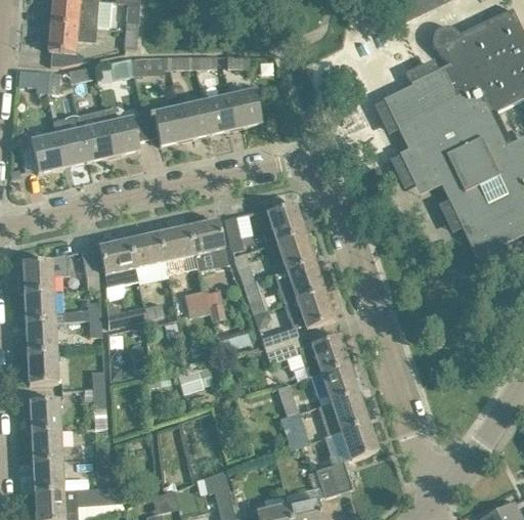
[(93,0),(93,1),(83,0),(52,0),(50,25),(86,27),(96,28),(98,0),(93,0)]
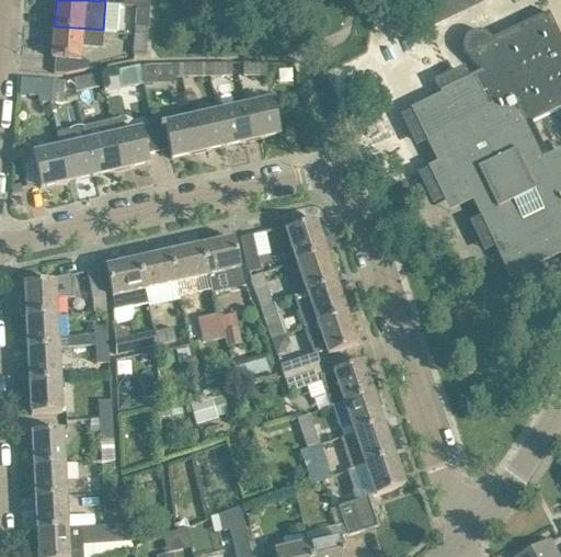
[(423,0),(419,2),(428,24),(459,10),(454,0),(423,0)]
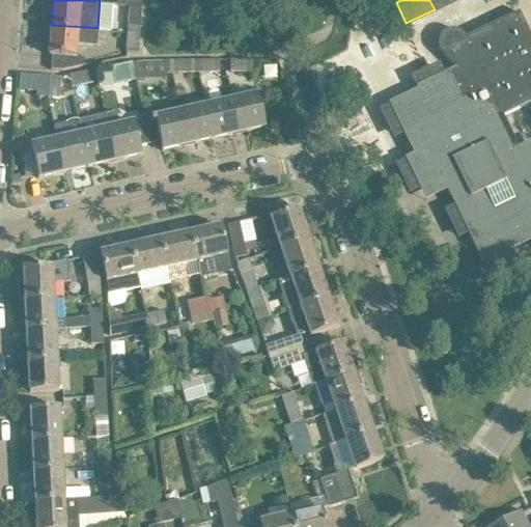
[(141,4),(130,3),(129,23),(139,24),(141,4)]
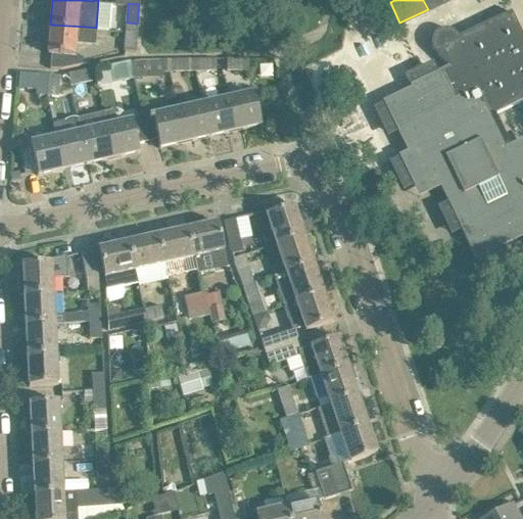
[(384,101),(377,105),(388,129),(395,125),(397,128),(405,125),(415,145),(398,153),(399,154),(401,157),(393,160),(406,185),(413,181),(414,183),(434,172),(440,184),(441,185),(447,198),(448,200),(449,202),(441,206),(454,230),(461,226),(462,228),(475,256),(478,255),(481,263),(506,250),(502,243),(505,241),(503,236),(522,226),(522,150),(513,155),(508,144),(507,142),(511,139),(497,109),(522,97),(522,33),(511,8),(459,34),(457,30),(453,27),(448,26),(444,26),(439,27),(433,32),(431,38),(432,44),(435,48),(447,60),(448,63),(438,68),(434,71),(431,63),(407,75),(411,82),(411,83),(412,85),(383,98),(384,101)]
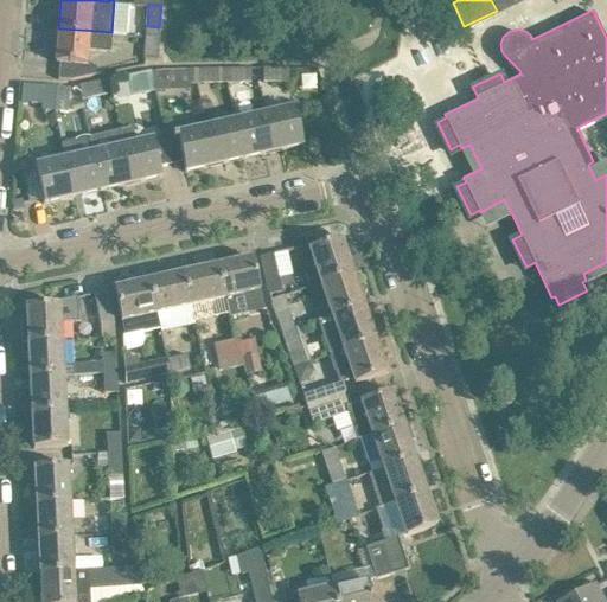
[(58,29),(56,59),(59,59),(58,76),(72,77),(96,71),(96,62),(87,62),(88,47),(110,50),(112,32),(100,31),(58,29)]
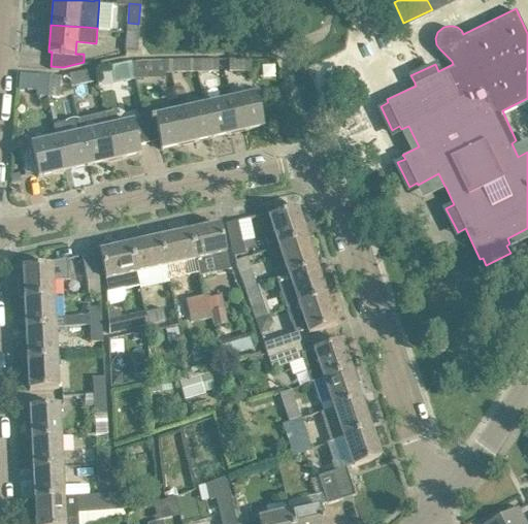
[(138,30),(127,29),(125,48),(136,50),(138,30)]
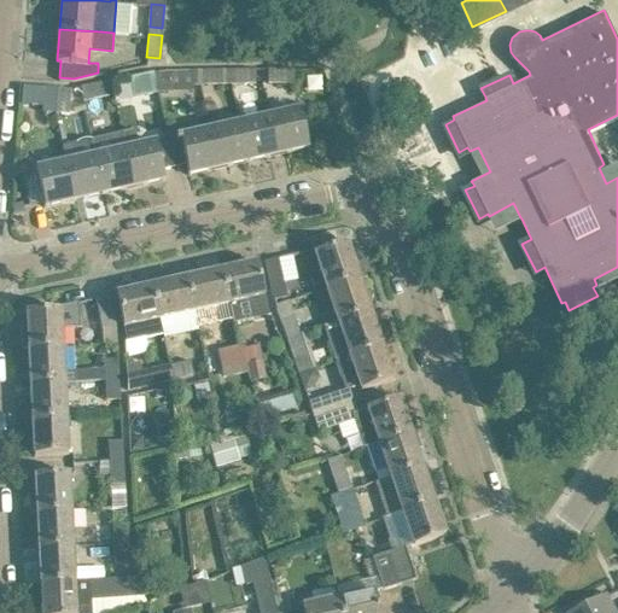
[(268,66),(269,80),(295,79),(293,65),(268,66)]
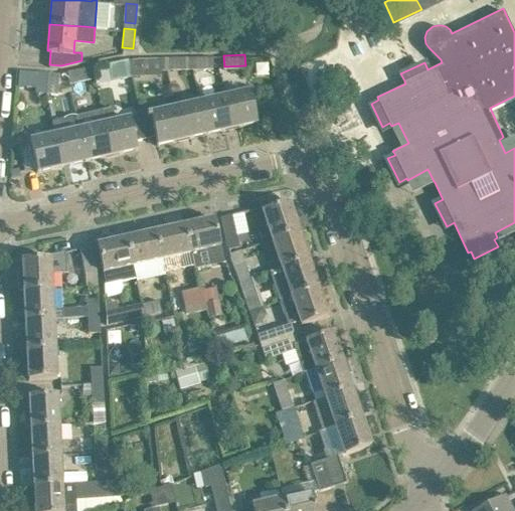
[(193,66),(192,55),(172,56),(172,67),(193,66)]
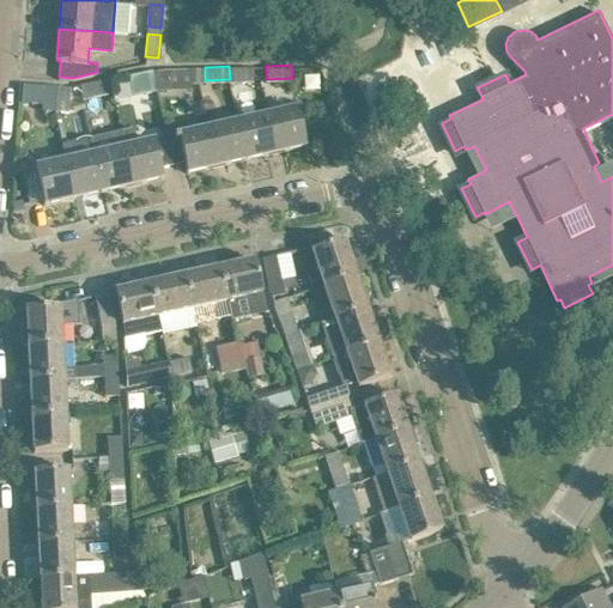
[(254,66),(229,66),(230,79),(254,79),(254,66)]
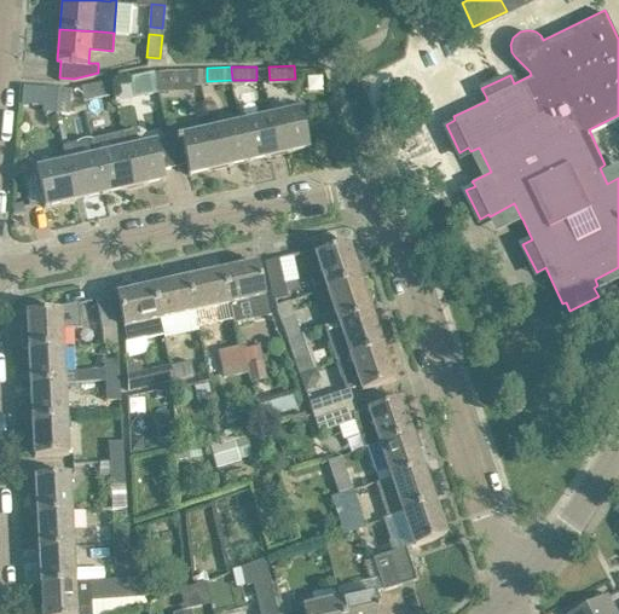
[(168,68),(154,69),(157,88),(168,88),(168,81),(168,68)]
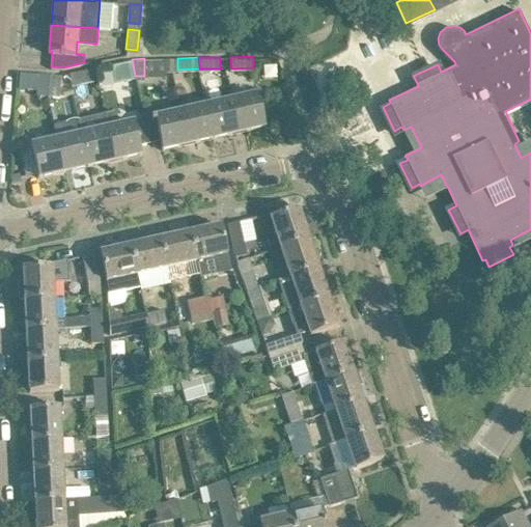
[(132,59),(110,64),(113,80),(135,76),(132,59)]
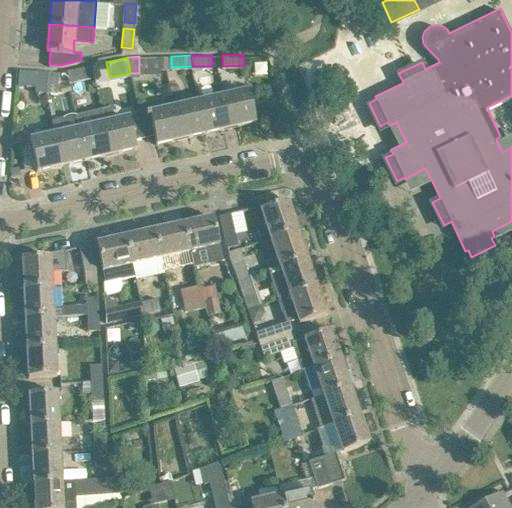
[(67,69),(69,80),(90,76),(88,65),(67,69)]
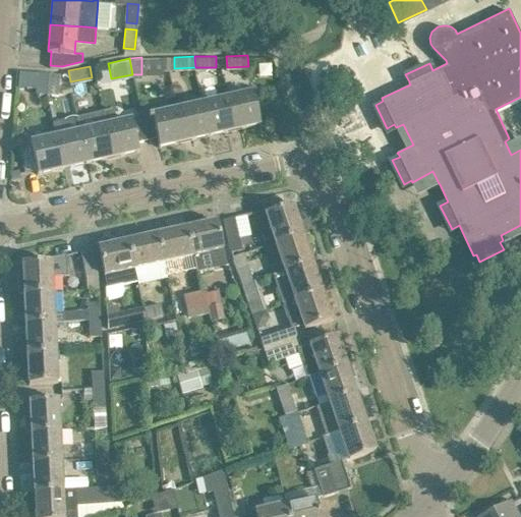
[(47,93),(48,71),(38,70),(36,92),(47,93)]
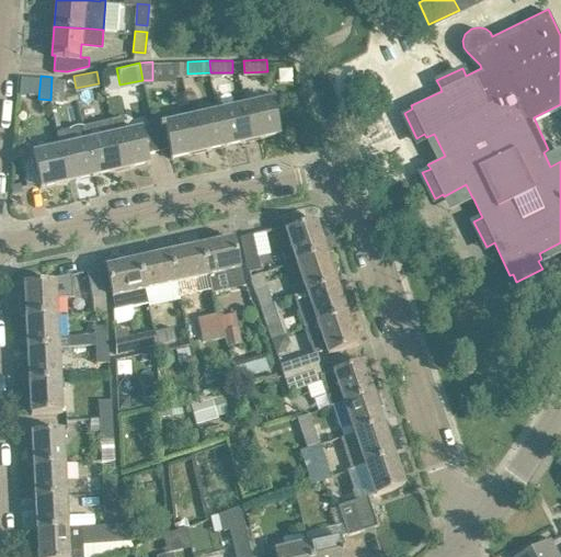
[(61,101),(64,78),(52,77),(50,100),(61,101)]
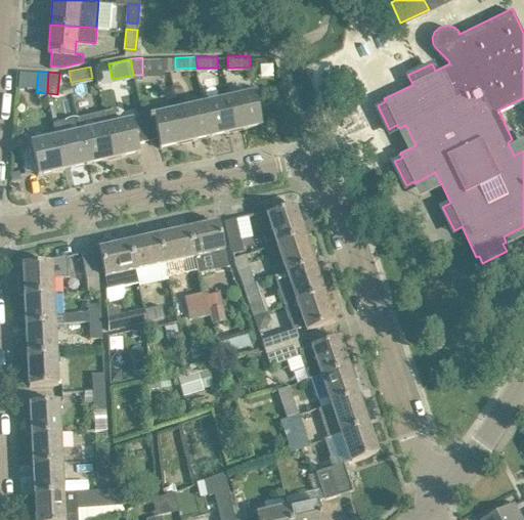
[(254,90),(234,94),(228,96),(235,128),(261,122),(254,90)]
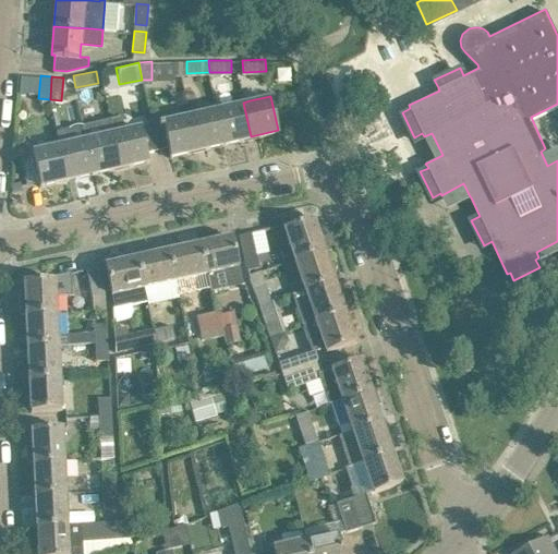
[(251,136),(243,103),(217,108),(225,143),(251,136)]
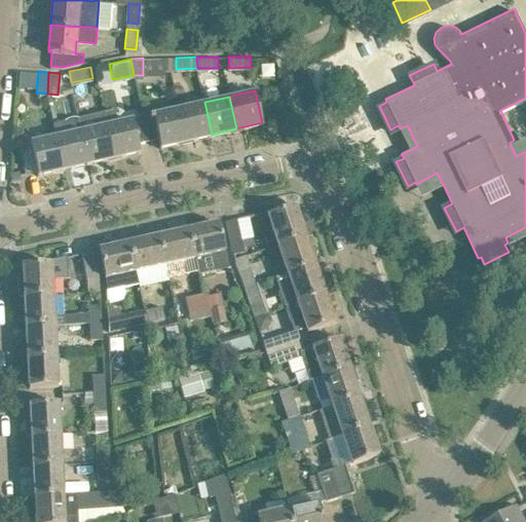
[(212,135),(204,102),(179,108),(185,135),(186,140),(212,135)]
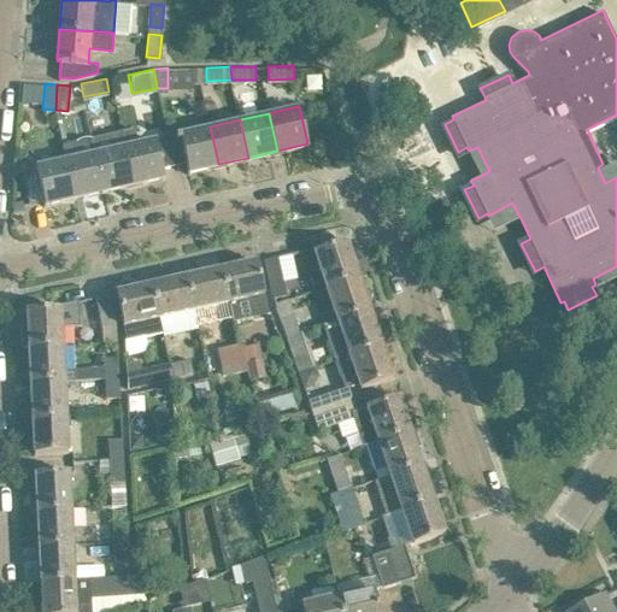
[(137,142),(134,127),(122,129),(134,183),(164,176),(156,139),(137,142)]
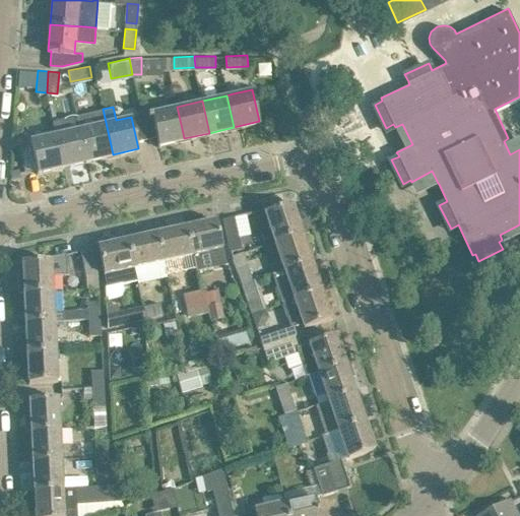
[(184,138),(183,133),(177,107),(151,113),(158,144),(184,138)]
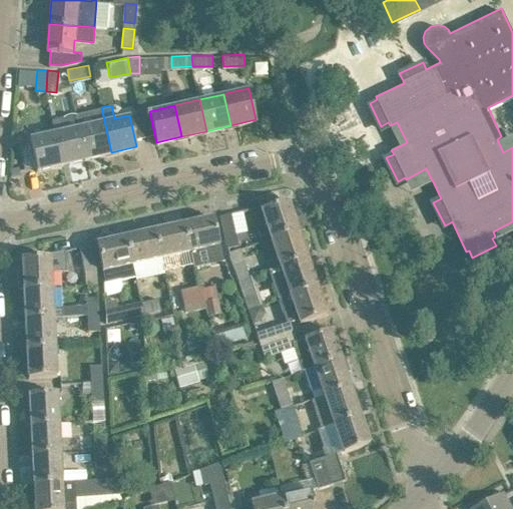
[(111,152),(101,107),(77,112),(86,157),(111,152)]
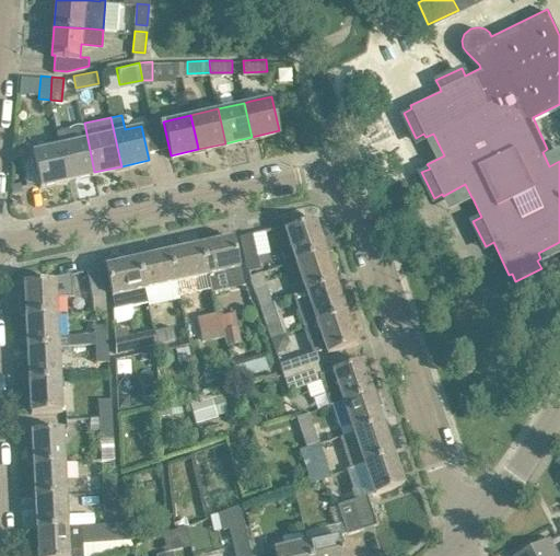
[(84,123),(57,129),(60,145),(68,178),(94,172),(84,123)]
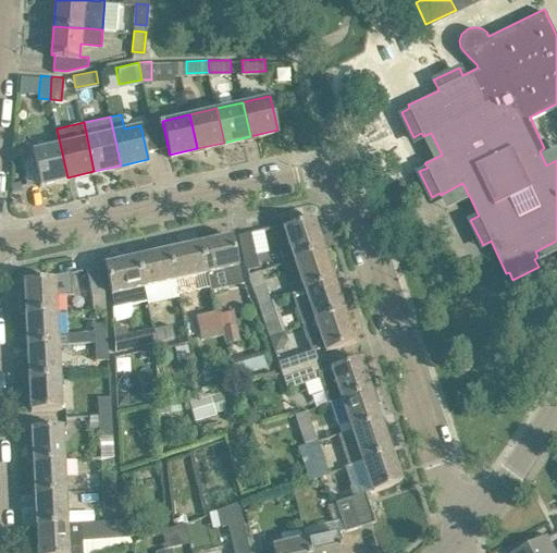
[(60,144),(53,145),(33,149),(40,184),(67,177),(60,144)]
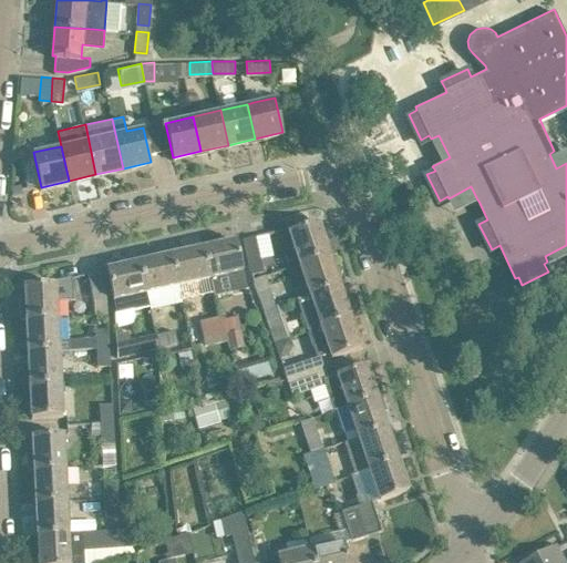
[(329,252),(318,219),(289,229),(299,262),(329,252)]
